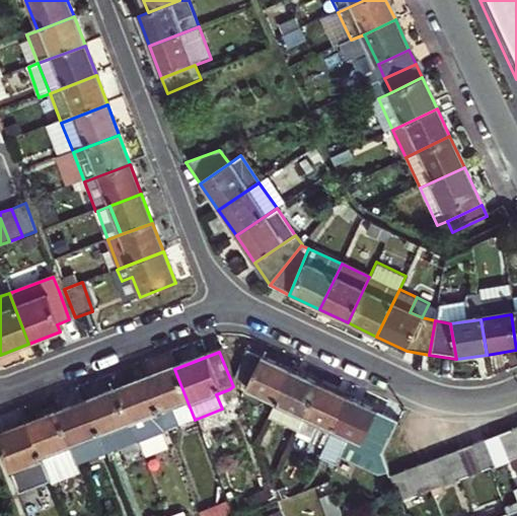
[(247,353),(236,381),(248,387),(246,391),(276,404),(291,373),(247,353)]
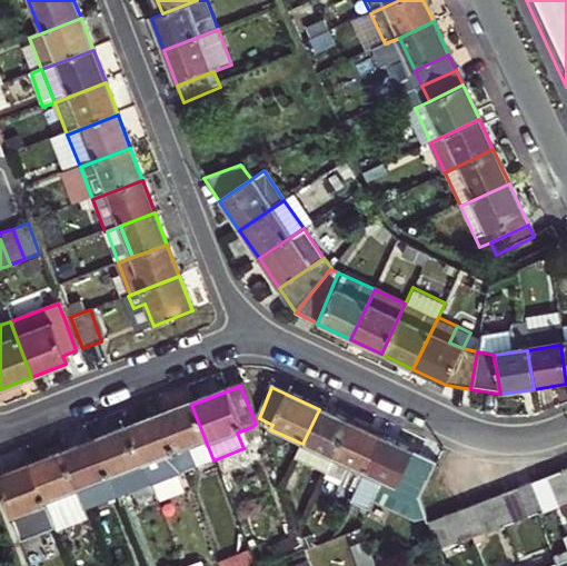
[(214,460),(191,405),(159,417),(181,473),(214,460)]
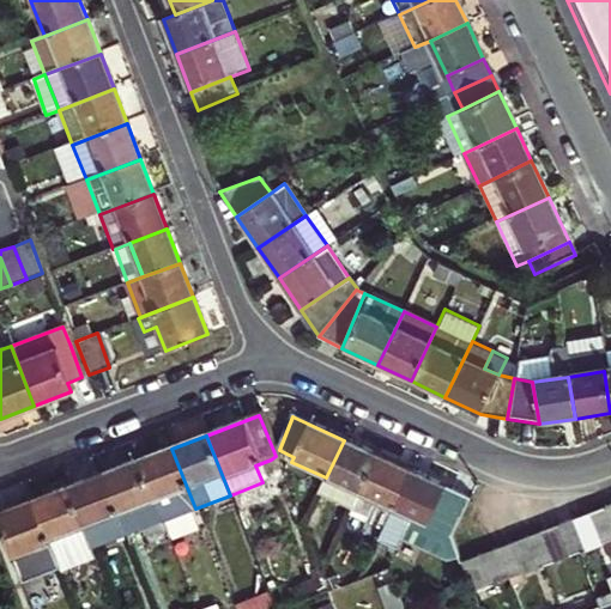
[(360,493),(377,456),(344,440),(326,477),(318,494),(351,511),(360,493)]
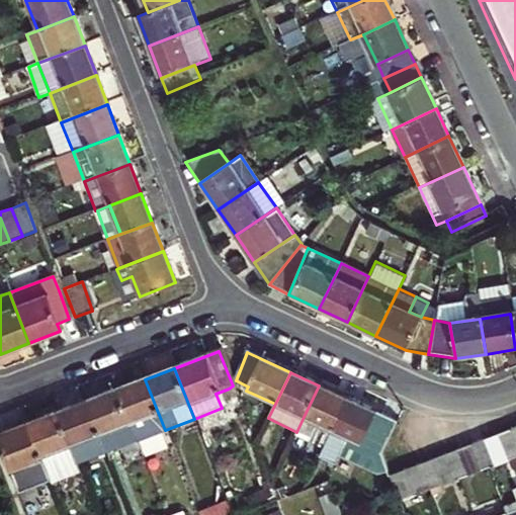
[(165,430),(145,379),(115,391),(136,441),(165,430)]
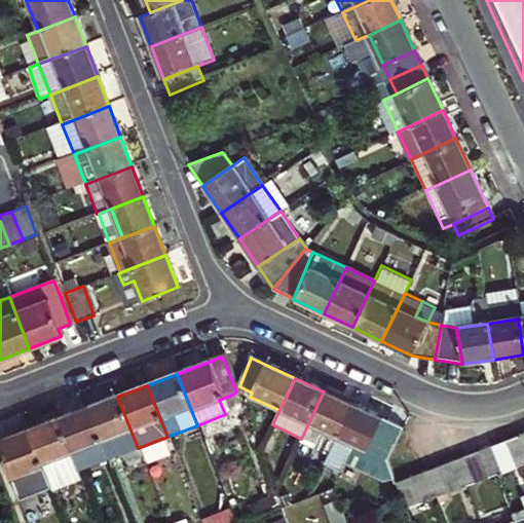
[(351,404),(324,391),(308,423),(321,431),(312,448),(327,455),(336,437),(351,404)]
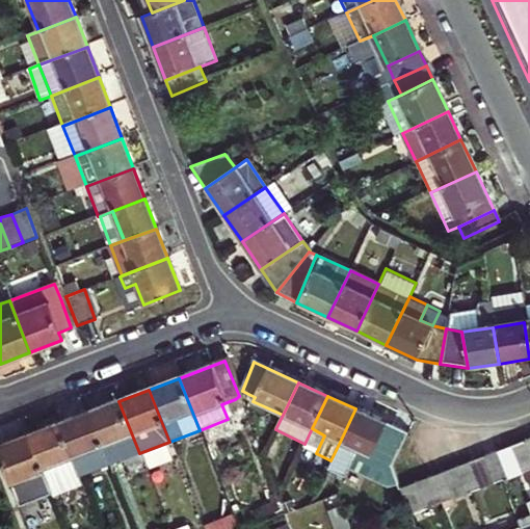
[(139,453),(118,401),(87,413),(108,465),(118,460),(139,453)]
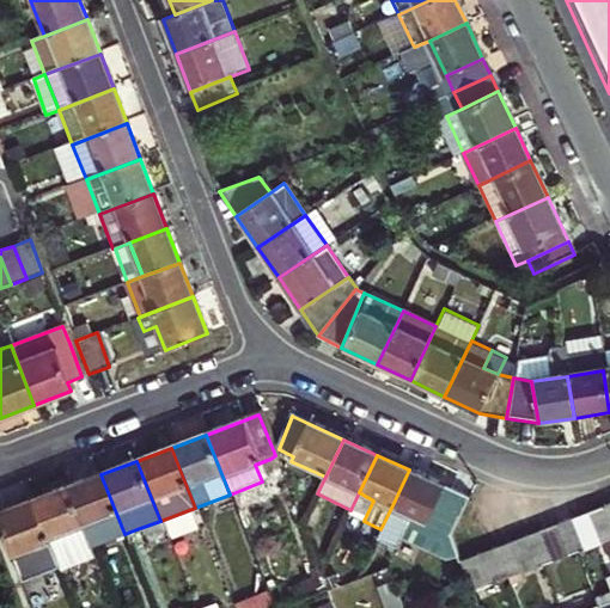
[(445,486),(409,470),(391,508),(380,529),(377,540),(391,546),(398,538),(416,546),(445,486)]
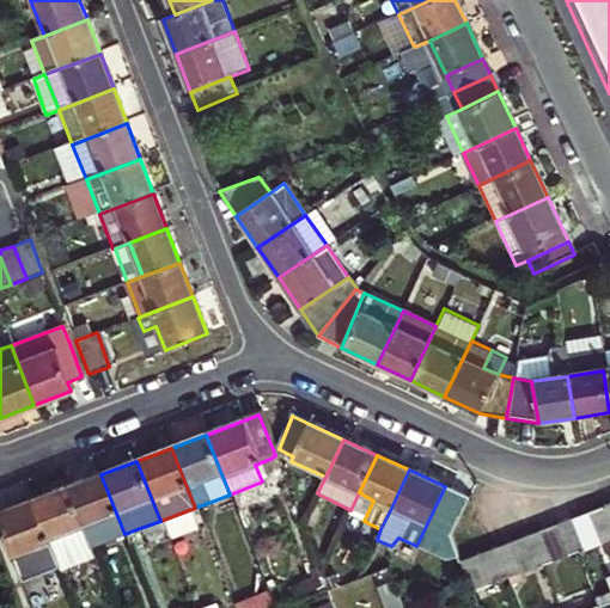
[(124,534),(101,474),(67,487),(91,548),(124,534)]
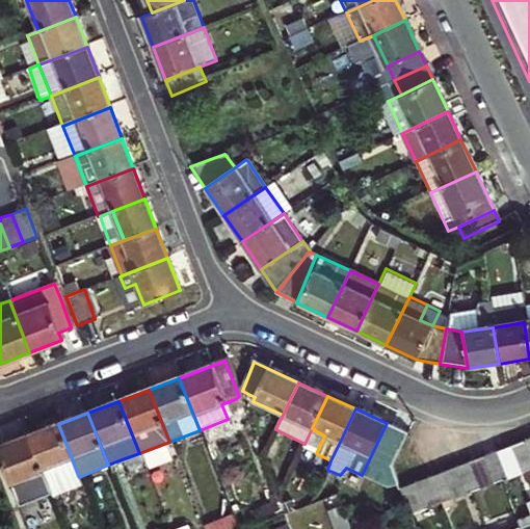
[(392,468),(408,432),(387,423),(362,475),(390,488),(398,485),(392,468)]
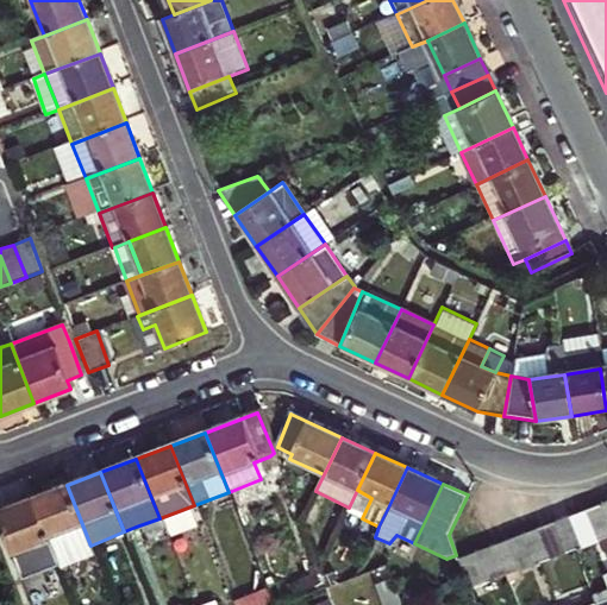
[(91,546),(67,485),(32,498),(49,540),(56,559),(91,546)]
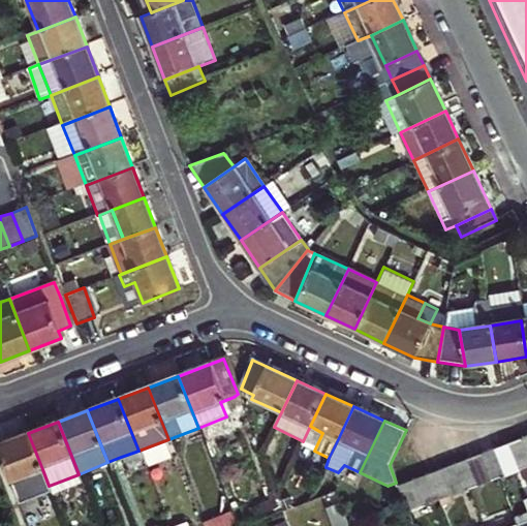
[(28,433),(0,443),(0,454),(10,482),(42,469),(28,433)]
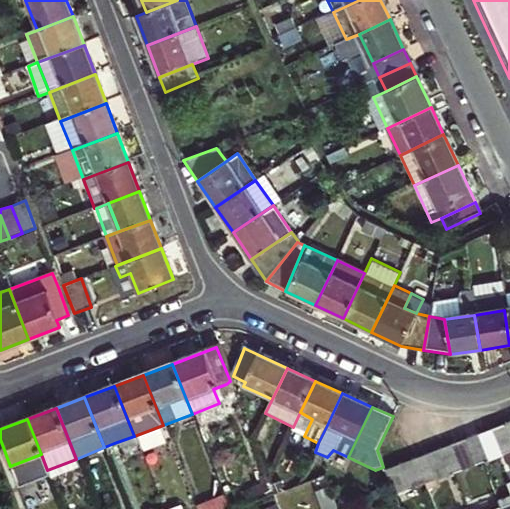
[(509,450),(509,439),(505,426),(491,431),(500,455),(509,451),(509,450)]
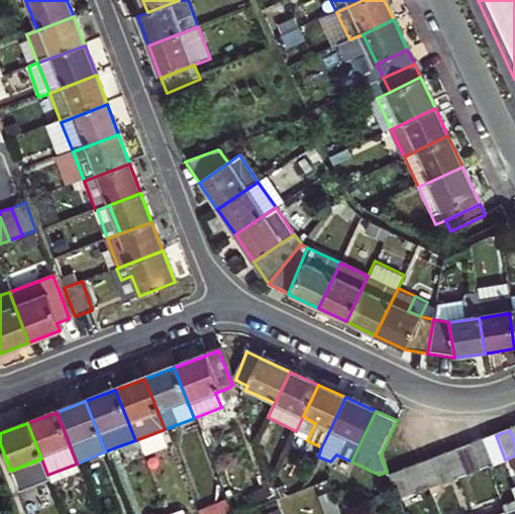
[(505,459),(496,435),(482,441),(491,465),(505,459)]
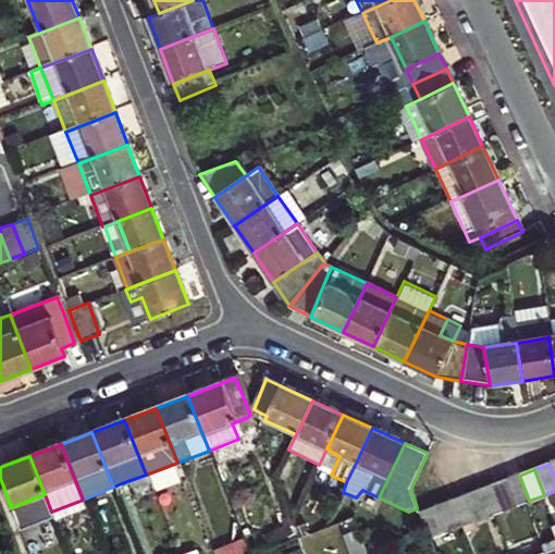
[(529,501),(519,476),(506,481),(516,506),(522,504),(529,501)]
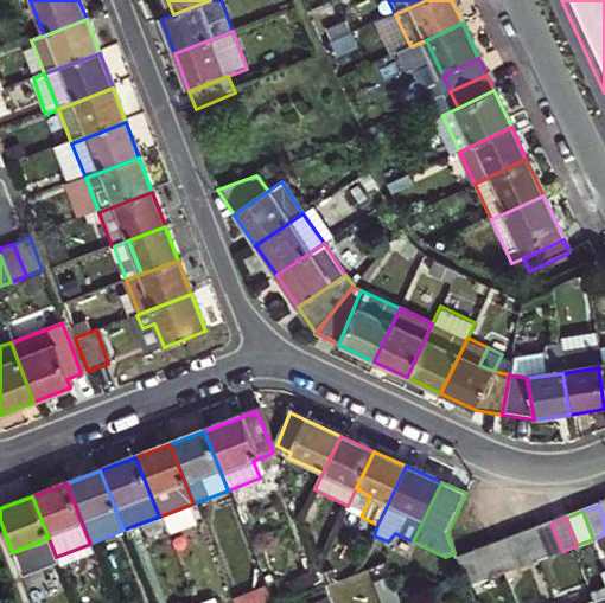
[(562,551),(552,524),(536,530),(547,557),(562,551)]
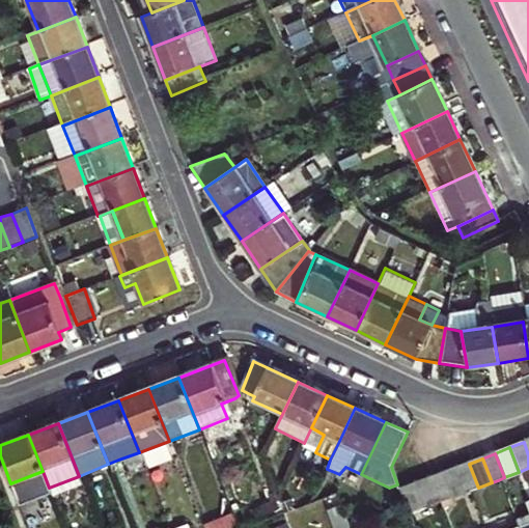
[(478,488),(469,464),(455,469),(465,493),(470,491),(478,488)]
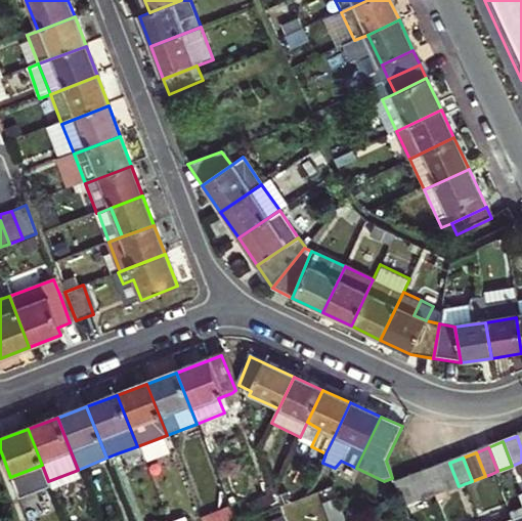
[(459,486),(449,463),(435,468),(444,492),(459,486)]
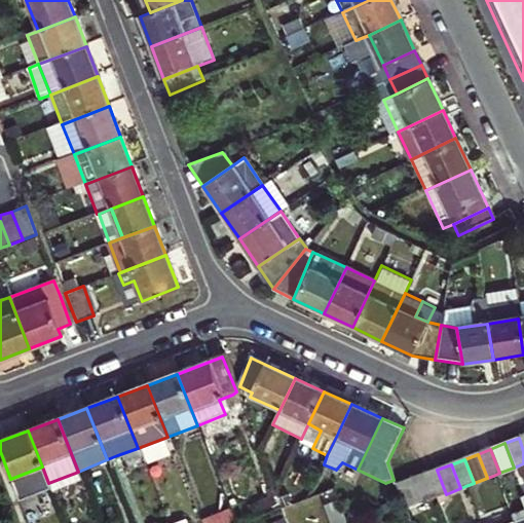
[(446,494),(437,470),(424,475),(434,499),(435,498),(446,494)]
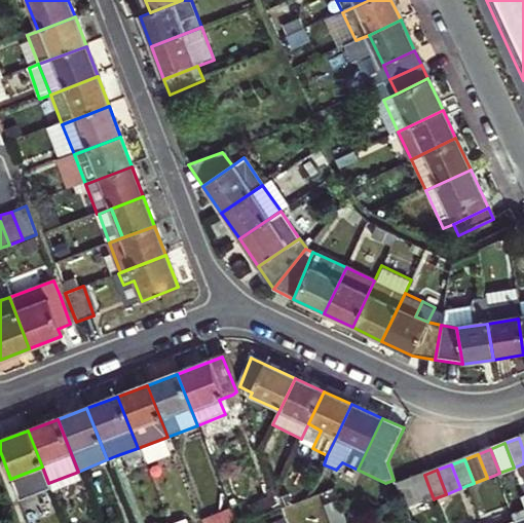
[(48,483),(52,491),(81,480),(78,472),(48,483)]
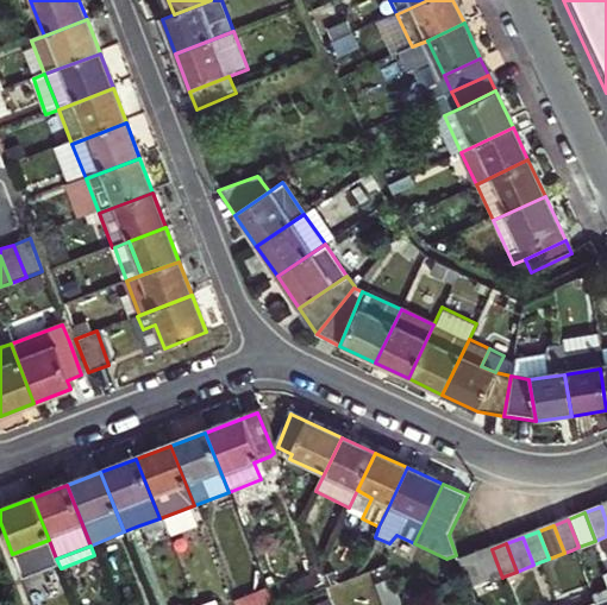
[(502,578),(492,549),(474,555),(485,584),(502,578)]
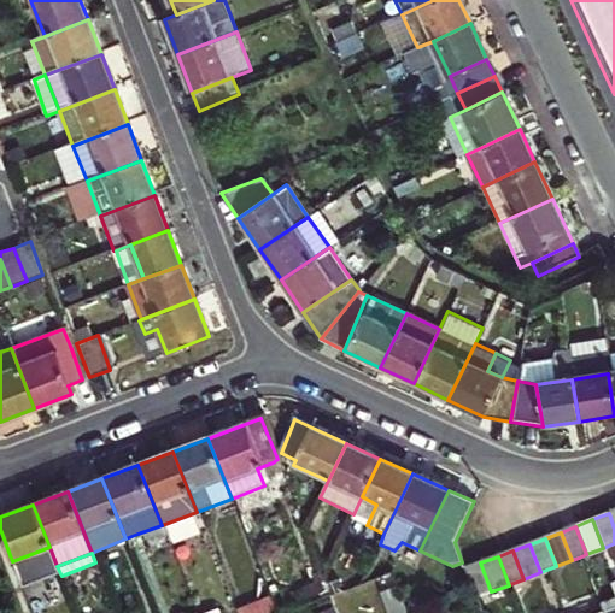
[(491,591),(480,563),(466,569),(476,597),(491,591)]
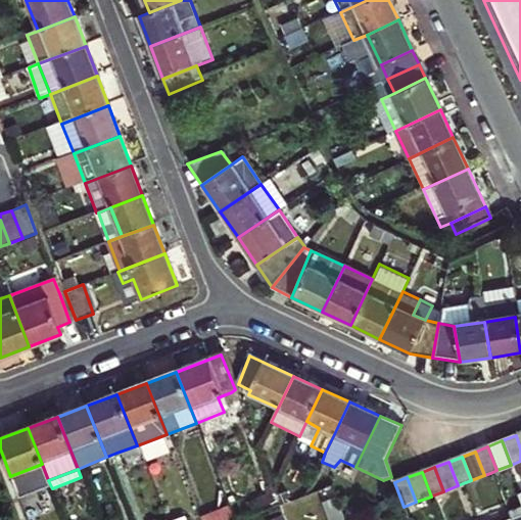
[(520,519),(520,493),(520,511),(509,517),(509,519),(520,519)]
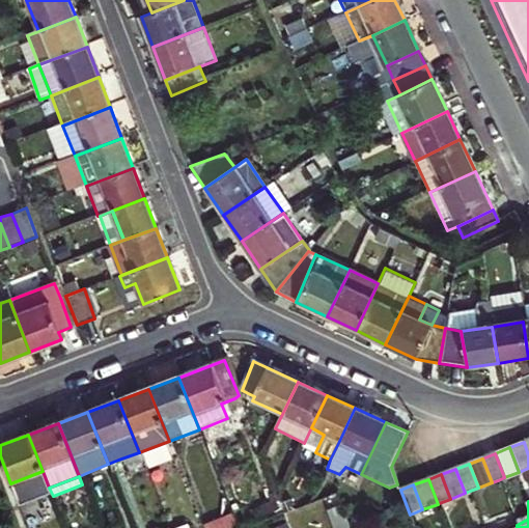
[(347,527),(342,513),(339,507),(326,512),(332,527),(347,527)]
